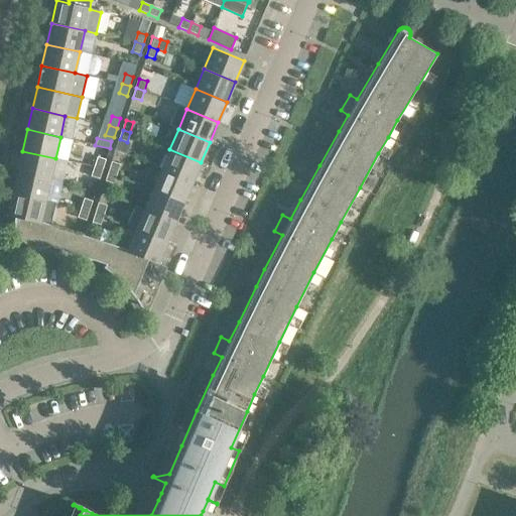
[(201,162),(169,149),(161,169),(192,183),(201,162)]
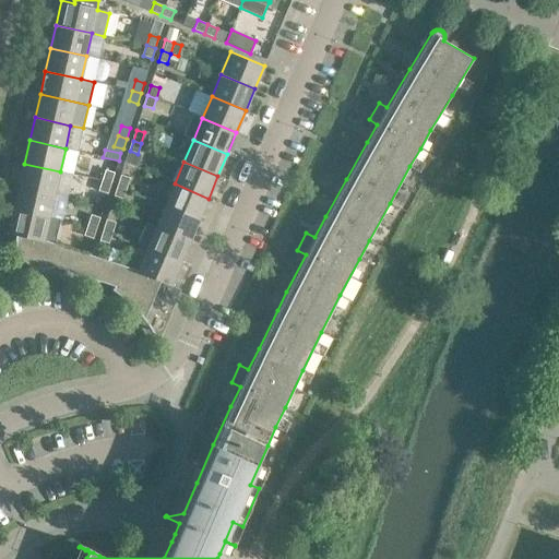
[(60,171),(24,164),(19,187),(55,194),(60,171)]
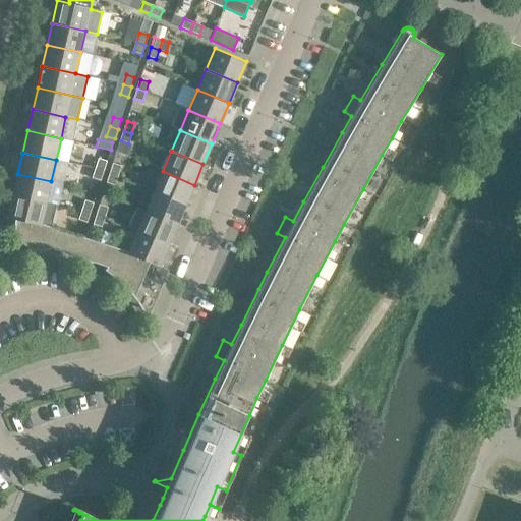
[(100,159),(96,169),(105,171),(108,162),(100,159)]
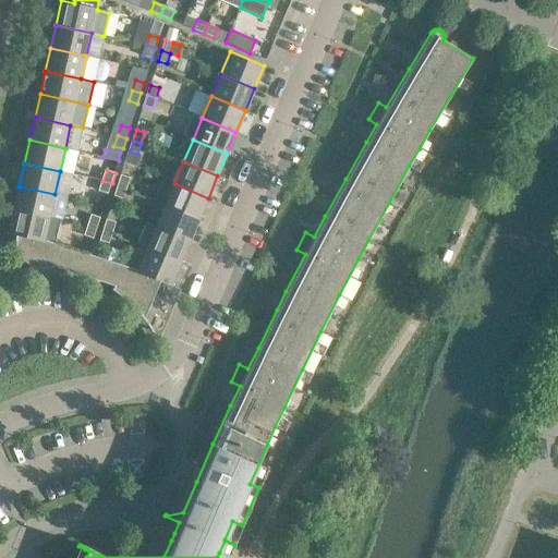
[(130,178),(122,174),(119,185),(126,187),(130,178)]
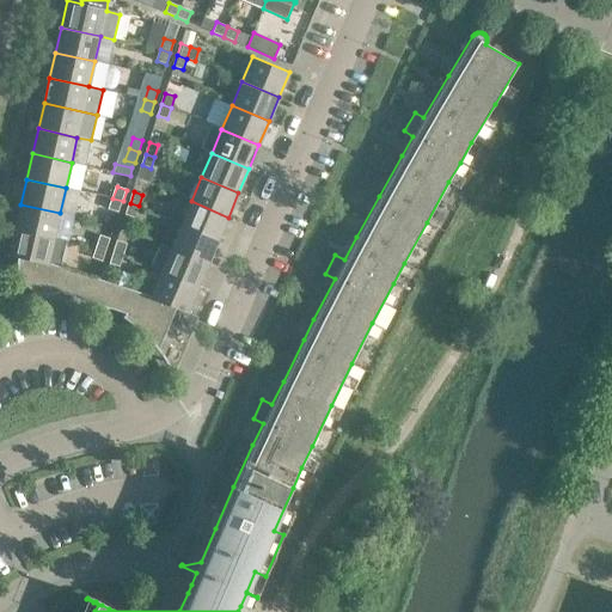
[(123,201),(112,199),(109,209),(120,213),(123,201)]
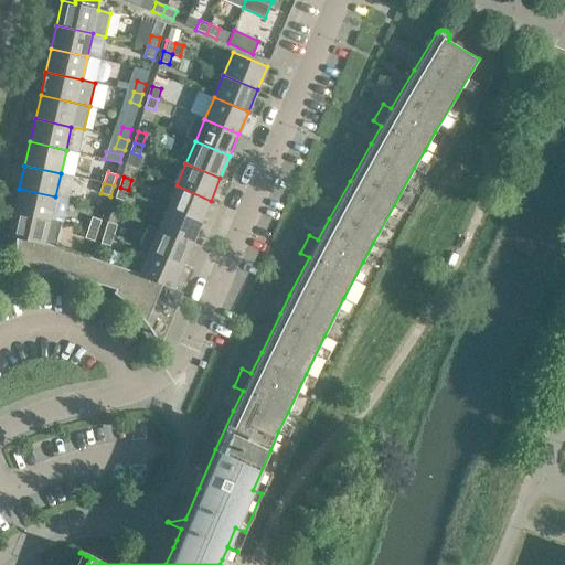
[(211,201),(177,185),(167,208),(201,222),(211,201)]
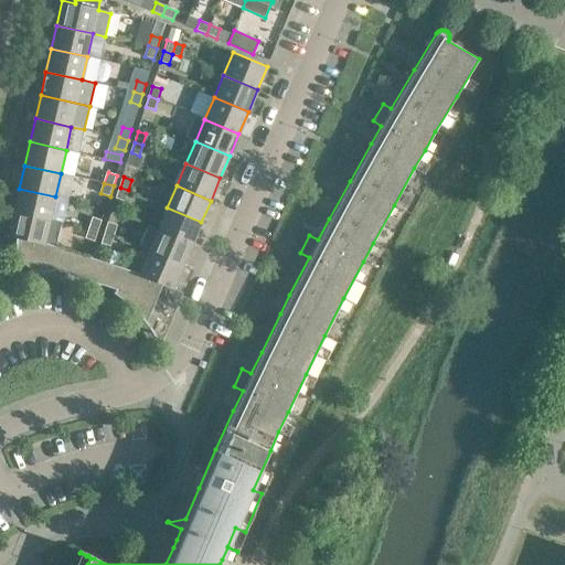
[(128,190),(120,188),(117,199),(125,201),(128,190)]
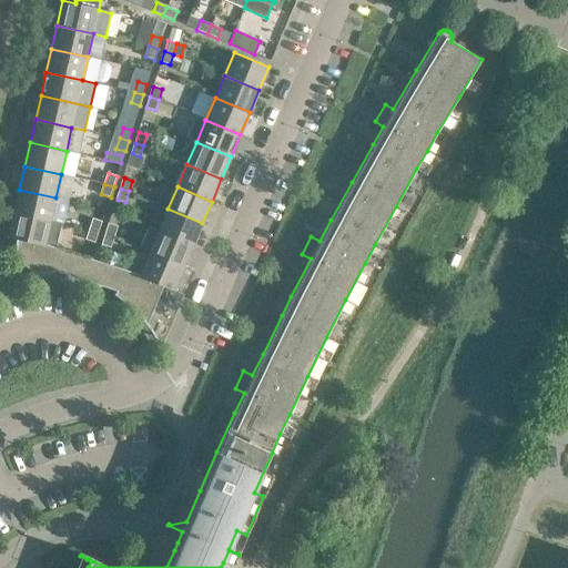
[(56,198),(19,190),(13,213),(50,221),(56,198)]
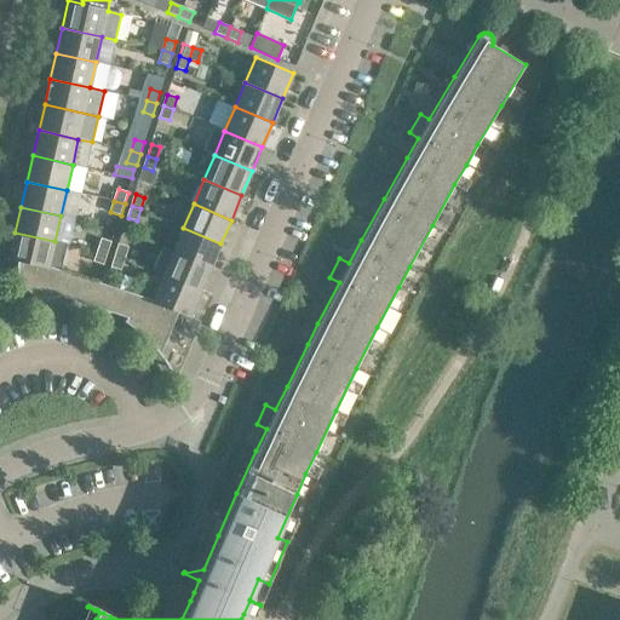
[(220,244),(183,228),(173,252),(211,268),(220,244)]
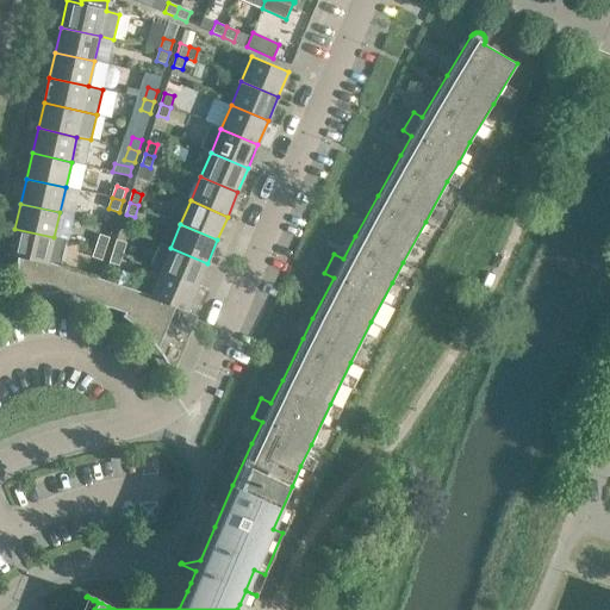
[(54,237),(14,229),(8,255),(18,256),(48,263),(48,262),(54,237)]
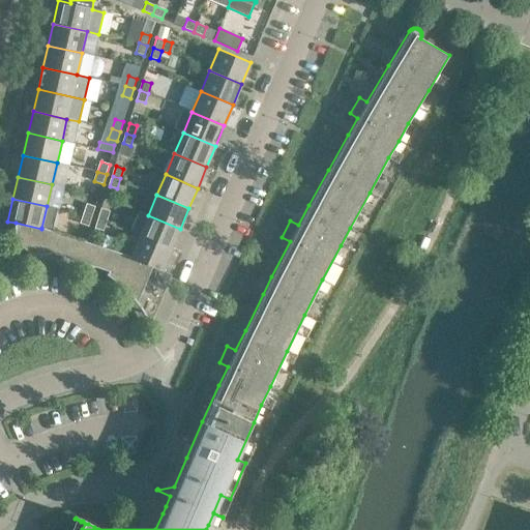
[(88,204),(85,214),(93,216),(96,207),(88,204)]
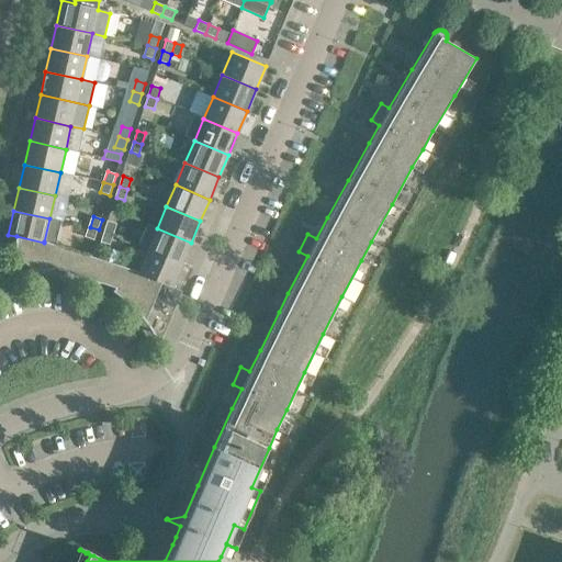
[(116,224),(109,222),(105,232),(112,235),(116,224)]
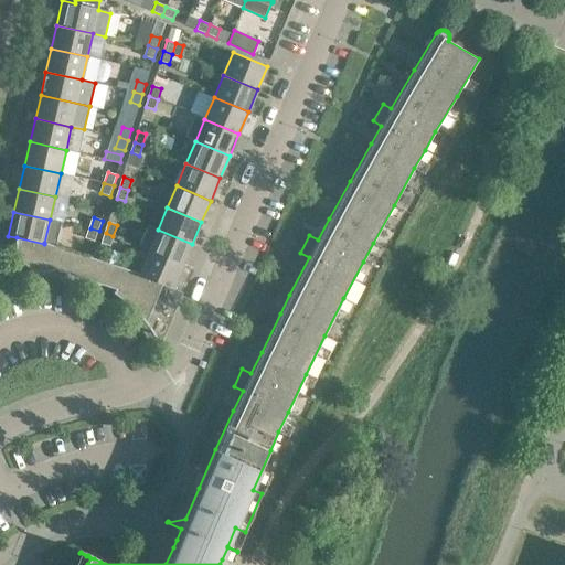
[(99,231),(91,228),(86,238),(96,242),(99,231)]
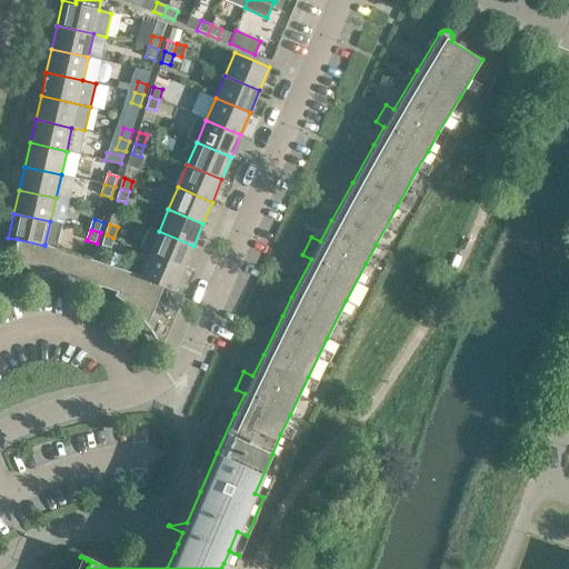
[(193,246),(159,231),(150,253),(185,268),(193,246)]
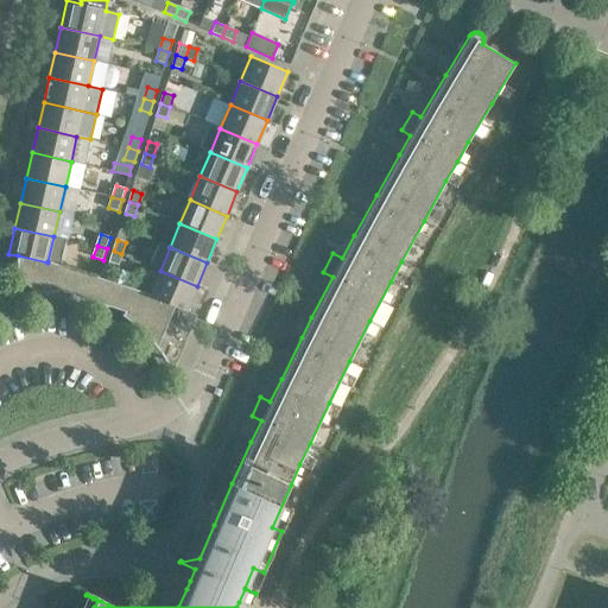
[(121,254),(114,251),(111,263),(118,265),(121,254)]
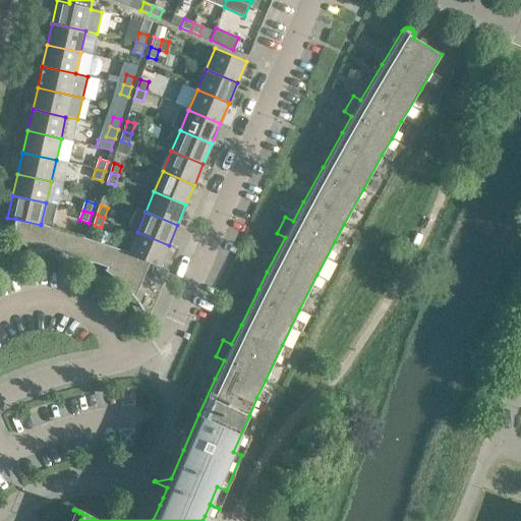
[(41,225),(15,219),(15,230),(19,240),(21,242),(23,244),(25,246),(27,247),(30,248),(33,249),(35,250),(38,250),(40,250),(43,250),(46,250),(48,249),(51,248),(78,257),(84,238),(41,224),(41,225)]
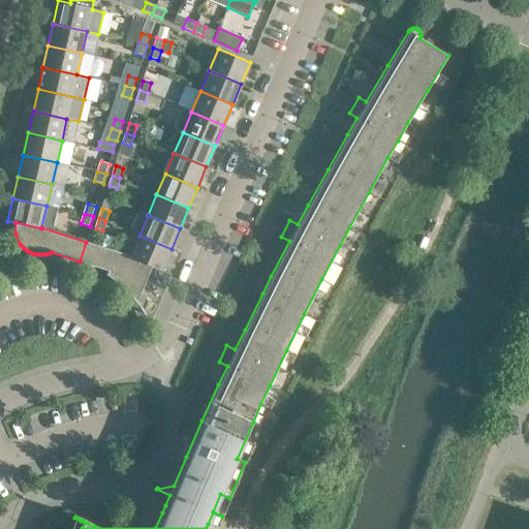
[(139,236),(130,256),(130,257),(152,267),(162,271),(172,249),(139,236)]
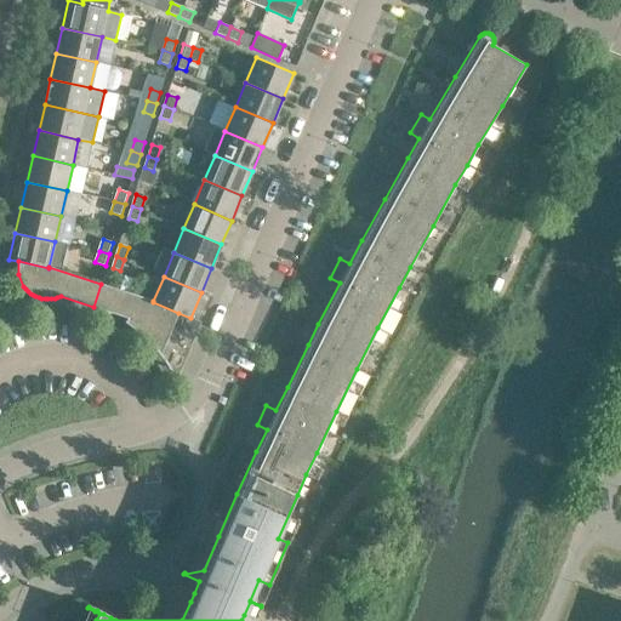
[(153,301),(101,284),(93,307),(127,318),(126,322),(125,320),(124,323),(137,331),(148,342),(160,355),(161,354),(161,353),(178,313),(153,302),(153,301)]
